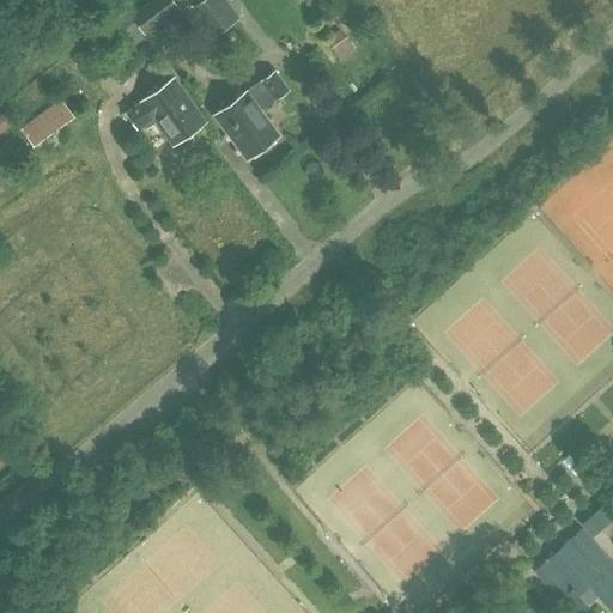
[(152,0),(131,17),(139,26),(145,35),(180,8),(177,6),(186,0),(152,0)]
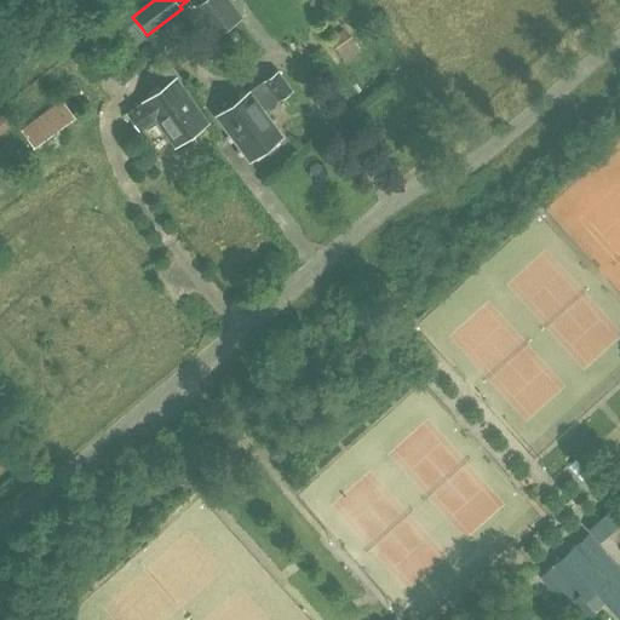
[(204,0),(195,6),(218,36),(244,18),(229,0),(204,0)]
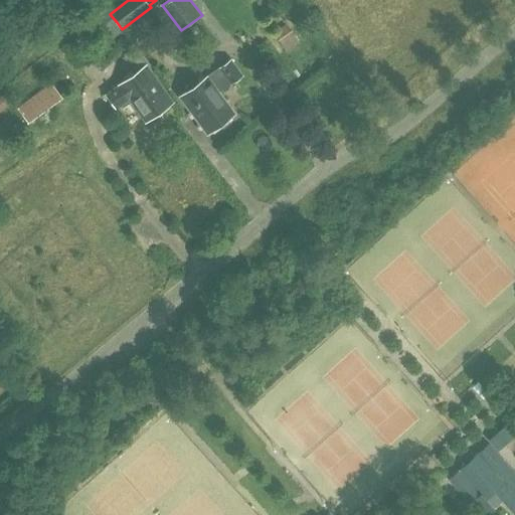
[(117,22),(110,14),(99,22),(100,23),(105,30),(117,22)]
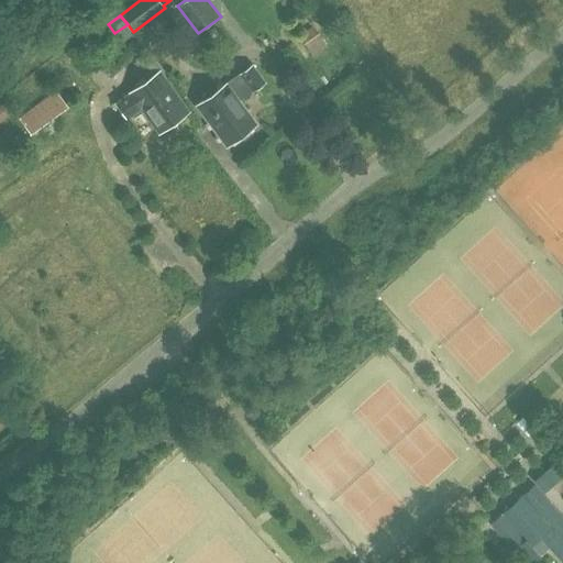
[(141,109),(157,132),(186,111),(159,74),(164,72),(156,62),(148,66),(155,76),(127,96),(128,97),(118,103),(128,118),(141,109)]
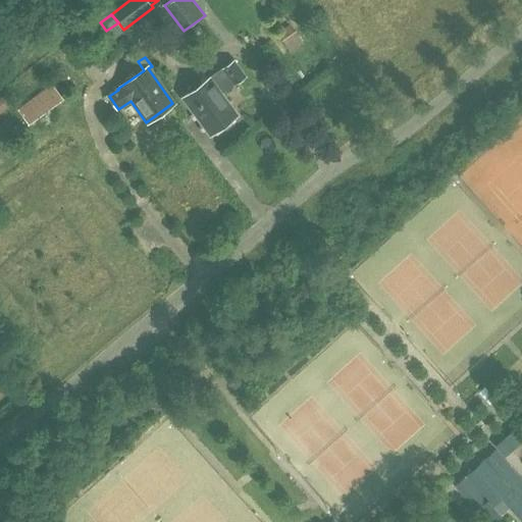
[(221,69),(233,86),(246,75),(235,59),(221,68),(221,69)]
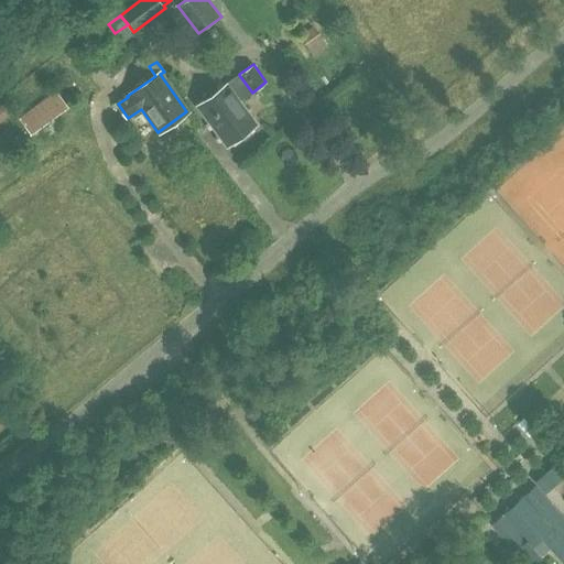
[(251,97),(252,93),(239,75),(196,106),(226,145),(256,123),(238,99),(247,100),(251,97)]
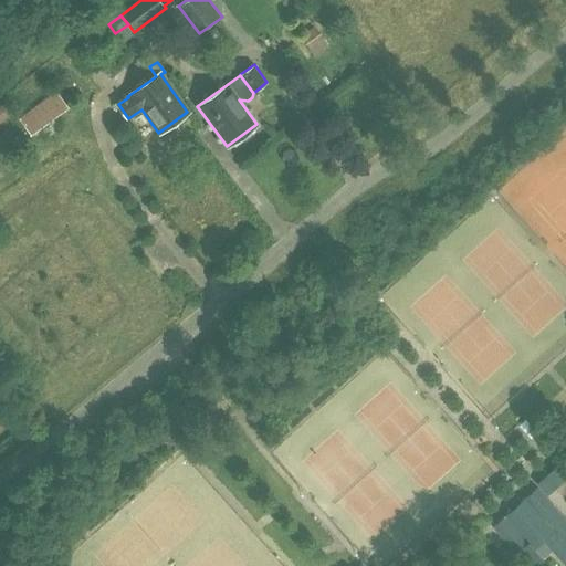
[(18,119),(30,135),(63,111),(51,95),(18,119)]
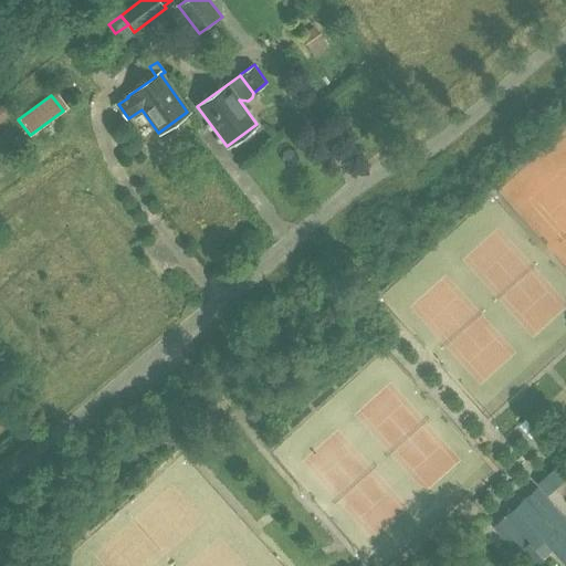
[(251,103),(260,115),(272,107),(264,95),(251,103)]
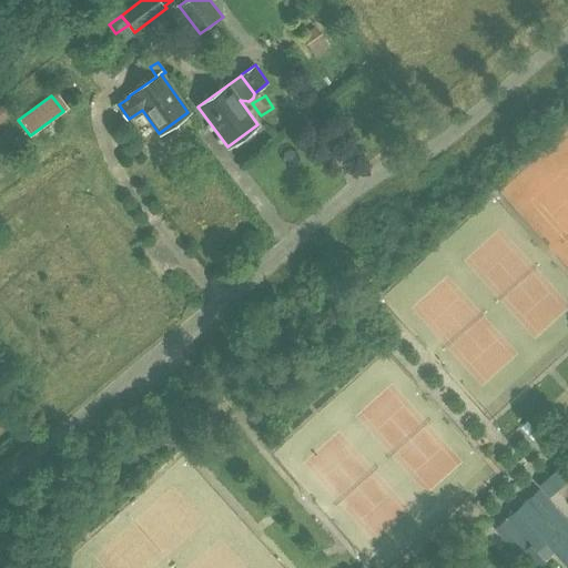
[(535,567),(555,551),(567,566),(567,523),(547,499),(567,478),(567,472),(561,464),(536,486),(539,489),(495,527),(530,567),(535,567)]
